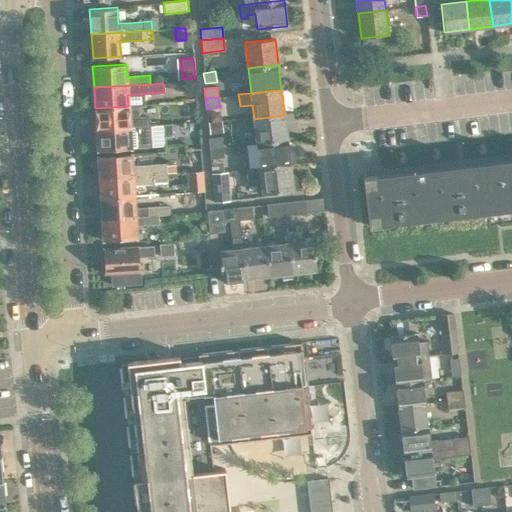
[(159,116),(152,117),(129,118),(128,106),(95,108),(97,129),(148,126),(160,126),(159,116)]
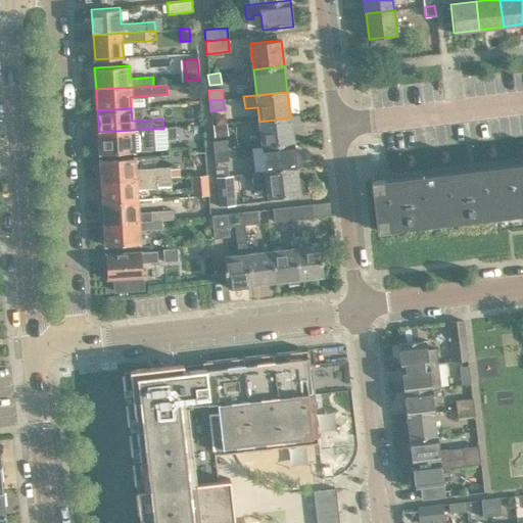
[(214,114),(216,126),(224,125),(225,125),(224,117),(220,114),(214,114)]
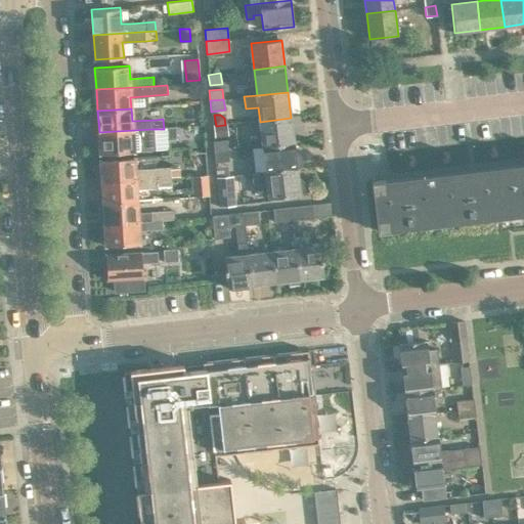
[(294,143),(294,142),(291,118),(260,122),(263,146),(294,143)]
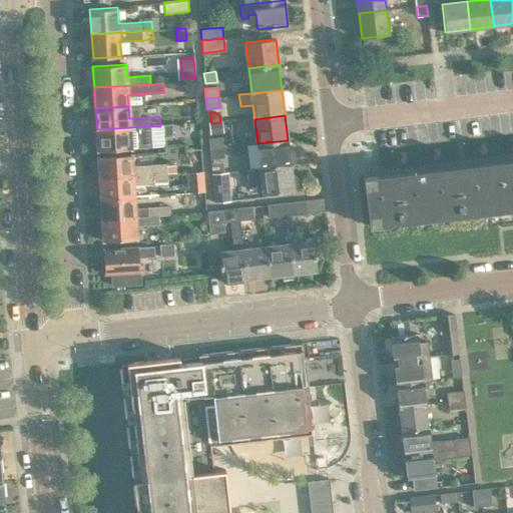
[(219,122),(211,123),(207,123),(208,135),(221,134),(219,122)]
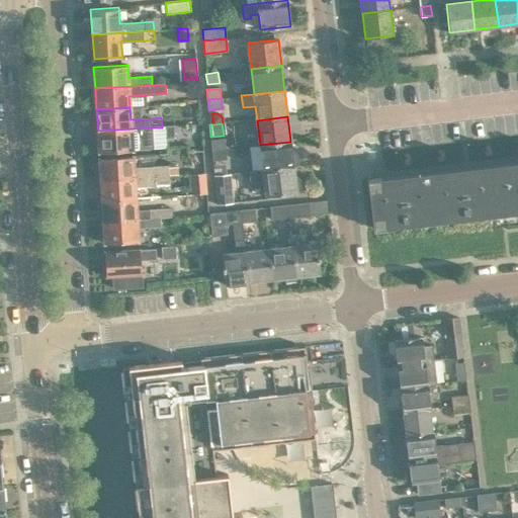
[(174,126),(164,126),(164,139),(174,138),(174,126)]
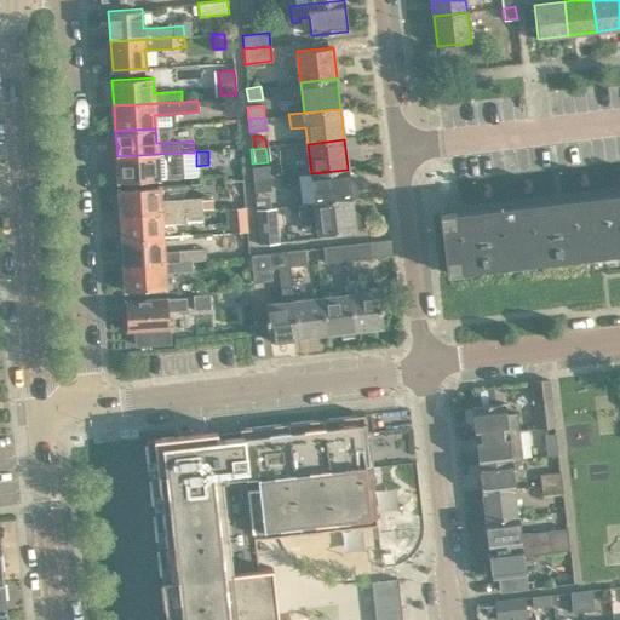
[(119,182),(154,179),(182,178),(179,153),(118,156),(119,182)]
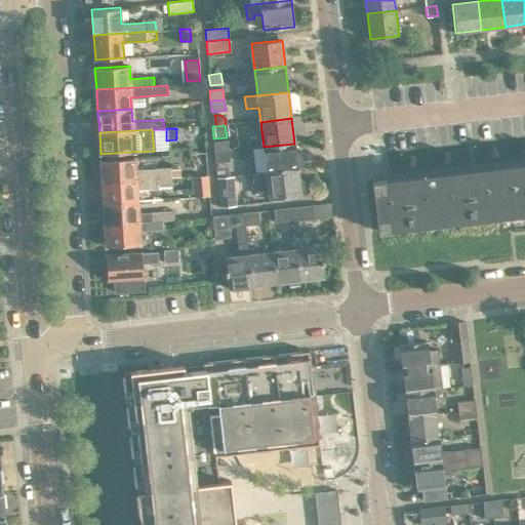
[(214,152),(229,151),(228,139),(213,142),(214,152)]
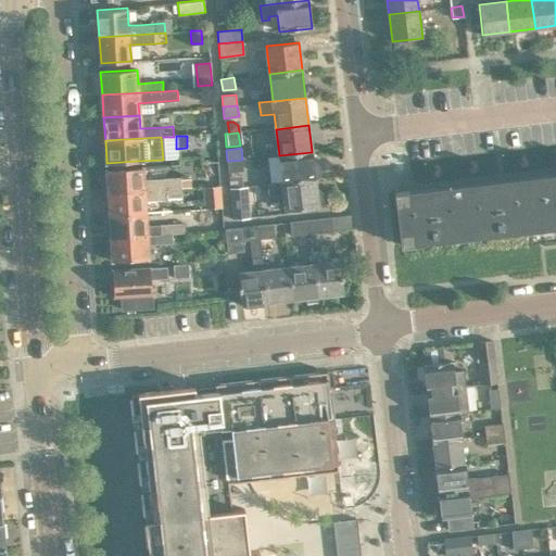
[(315,151),(312,152),(279,155),(282,182),(315,178),(313,166),(317,165),(319,162),(318,154),(315,151)]
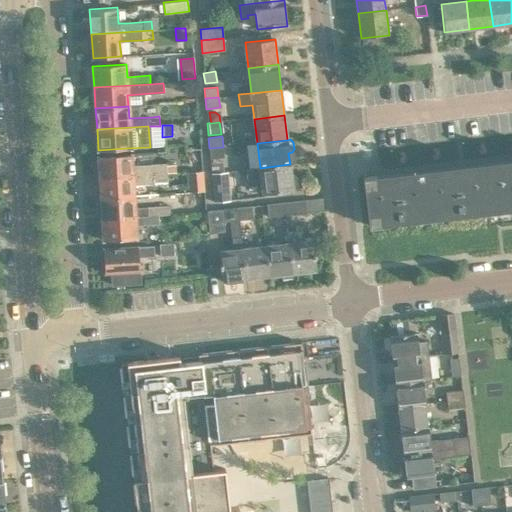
[(223,147),(209,148),(210,159),(224,157),(223,147)]
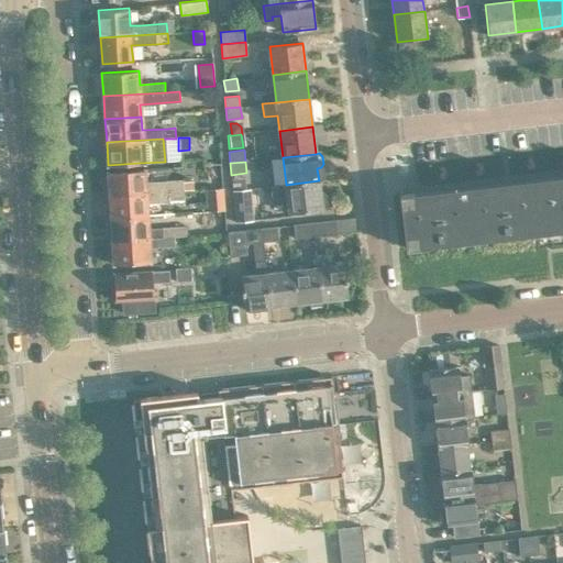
[(144,168),(140,168),(108,170),(110,195),(184,189),(183,180),(145,183),(144,168)]
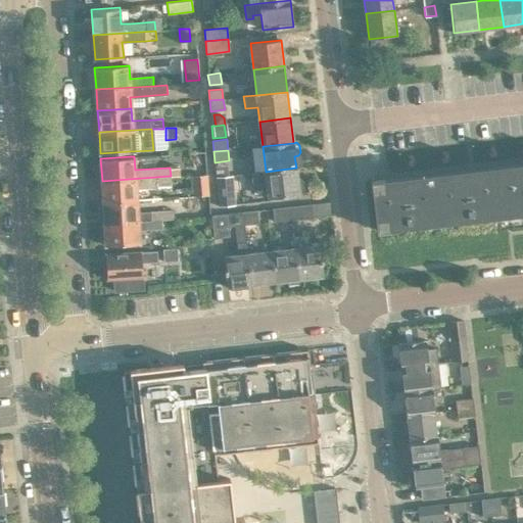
[(267,182),(268,197),(299,193),(301,192),(304,189),(303,182),(300,179),(297,179),(296,168),(266,172),(251,173),(252,183),(267,182)]
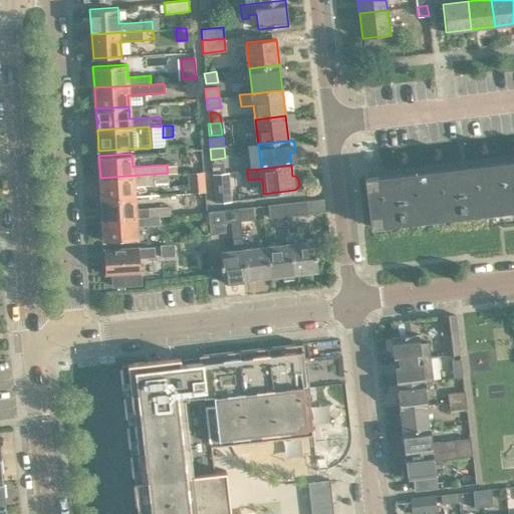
[(513,209),(513,166),(378,182),(377,176),(365,178),(370,226),(513,209)]
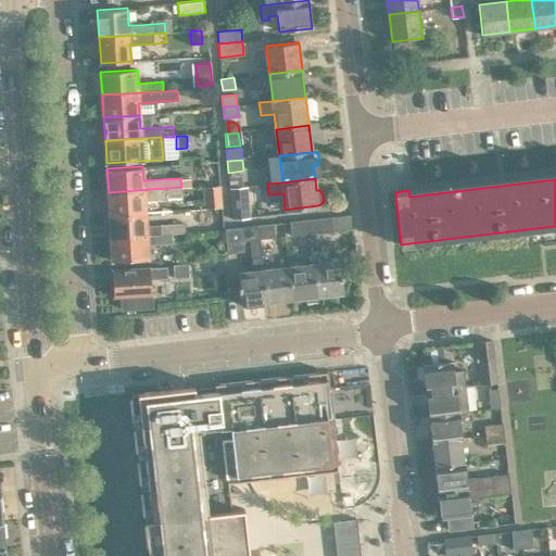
[(219,185),(207,185),(209,209),(220,207),(219,185)]
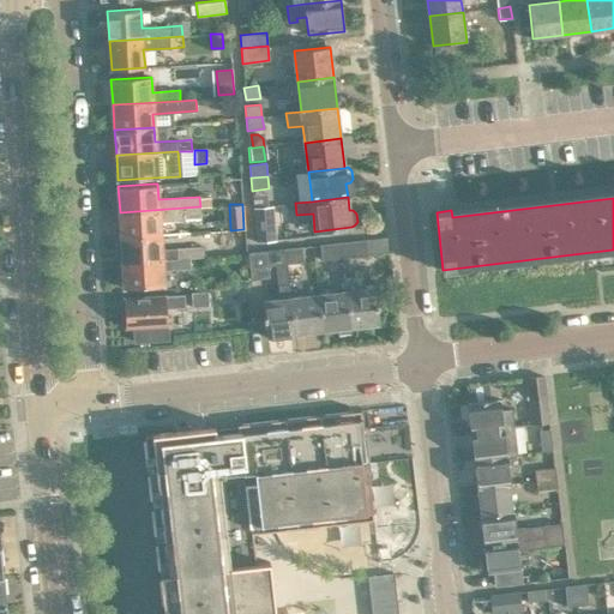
[(200,218),(200,208),(200,206),(120,212),(121,236),(162,234),(161,221),(200,218)]
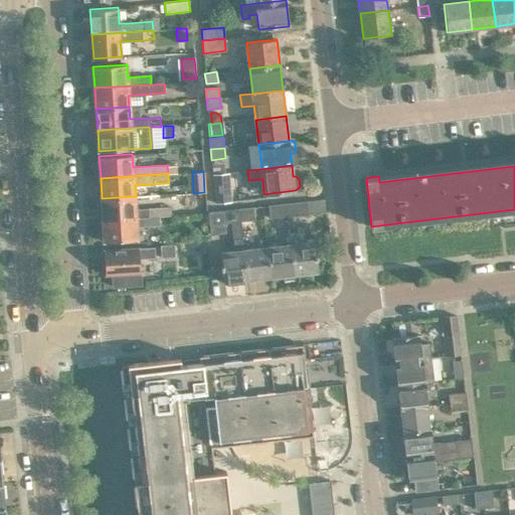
[(215,203),(231,201),(228,174),(213,175),(215,203)]
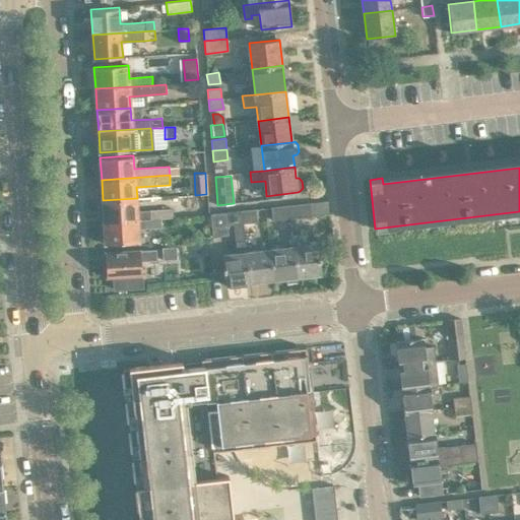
[(137,211),(137,199),(137,198),(103,200),(104,221),(160,218),(172,217),(171,209),(160,209),(137,211)]
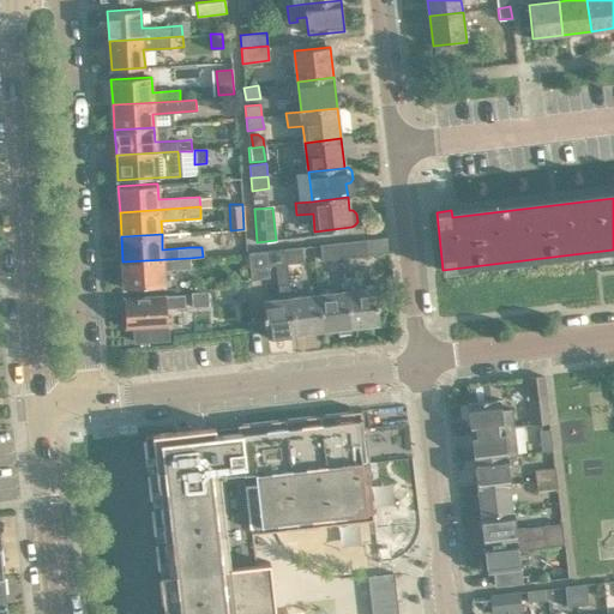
[(367,254),(366,240),(341,242),(342,258),(367,254)]
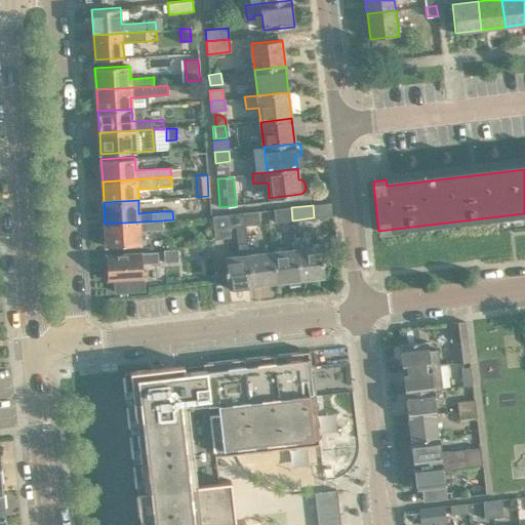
[(292,220),(291,207),(274,209),(275,223),(292,220)]
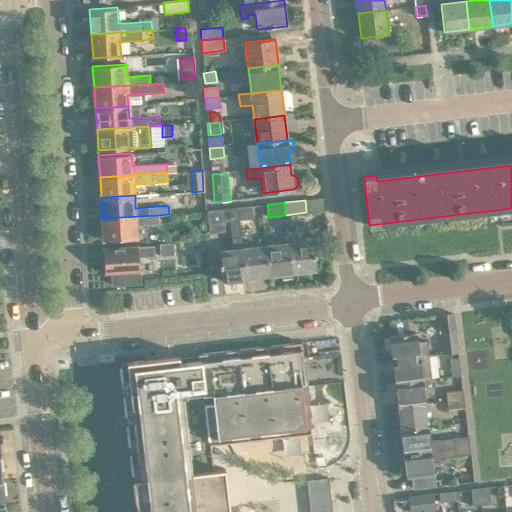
[(251,206),(238,208),(239,220),(253,218),(251,206)]
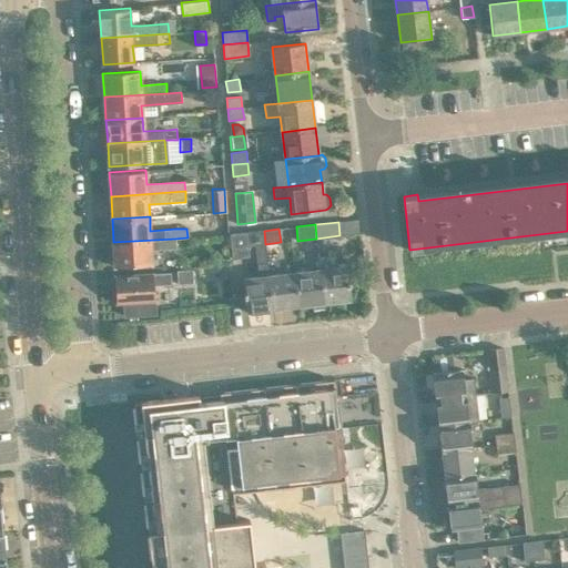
[(265,244),(264,231),(230,234),(233,259),(251,257),(250,245),(265,244)]
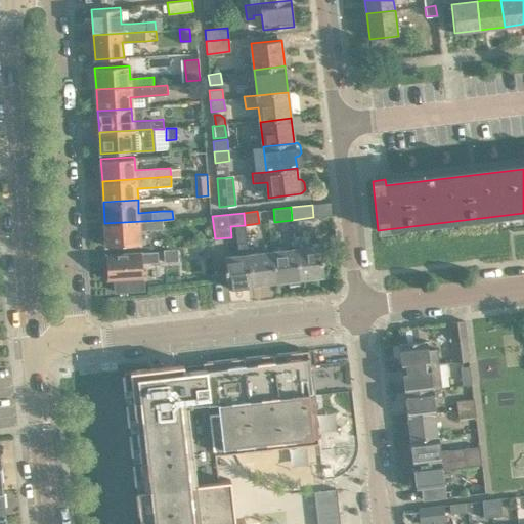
[(163,229),(162,220),(104,223),(106,246),(140,244),(139,230),(163,229)]
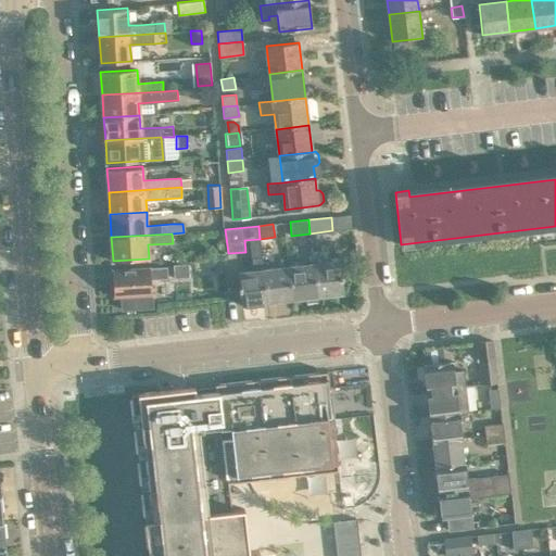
[(312,252),(314,264),(313,264),(317,298),(343,294),(340,261),(324,263),(323,251),(312,252)]
